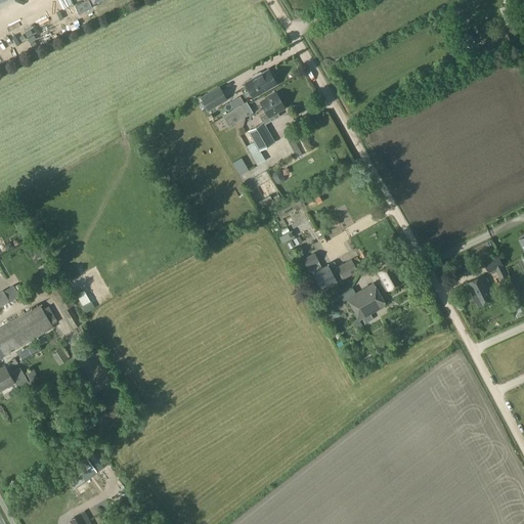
[(91,8),(88,0),(75,6),(79,14),(91,8)]
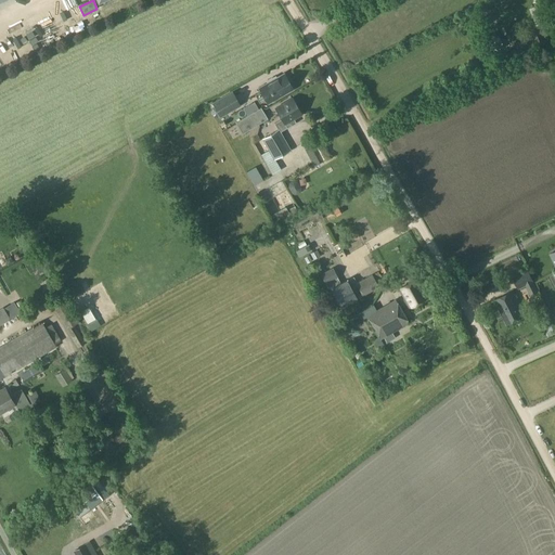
[(543,24),(536,7),(529,9),(537,26),(543,24)]
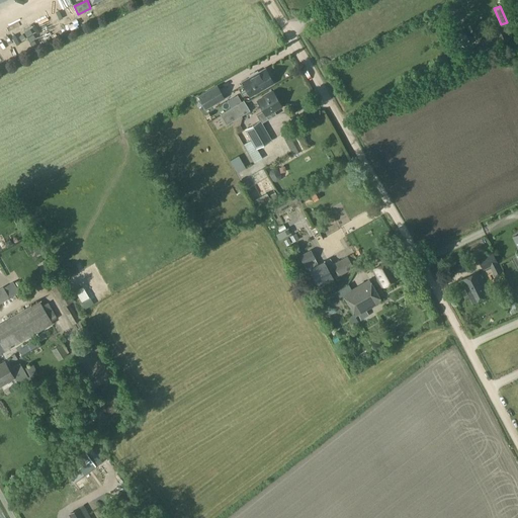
[(10,16),(19,42),(37,36),(28,10),(10,16)]
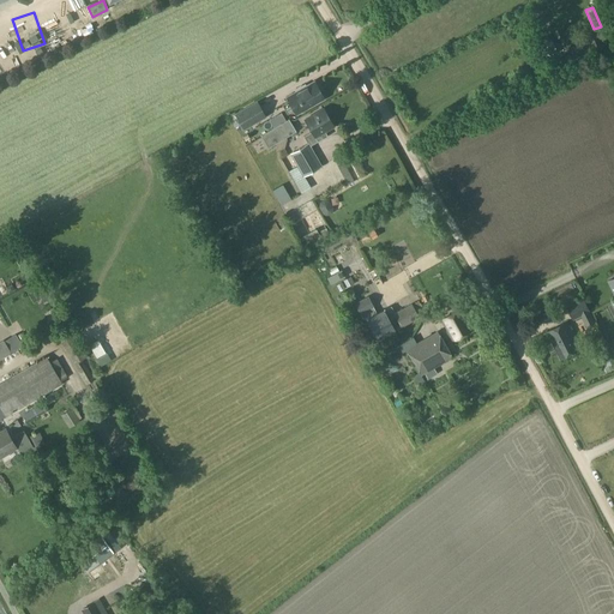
[(0,26),(0,32),(6,48),(17,44),(10,24),(0,26)]
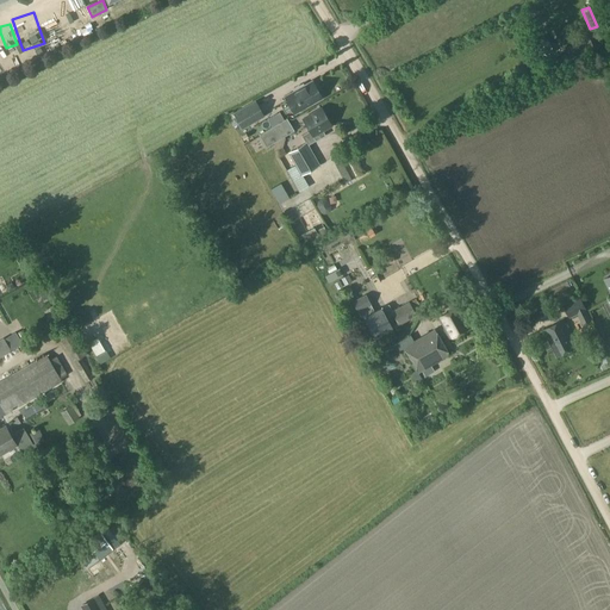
[(583,48),(577,51),(579,56),(595,49),(591,41),(582,44),(583,48)]
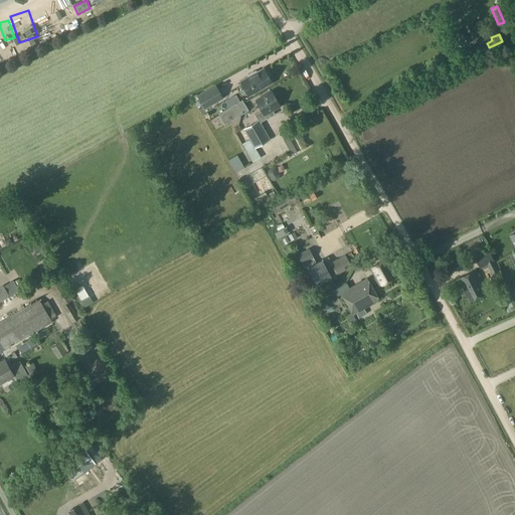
[(514,57),(512,50),(500,55),(504,63),(514,57)]
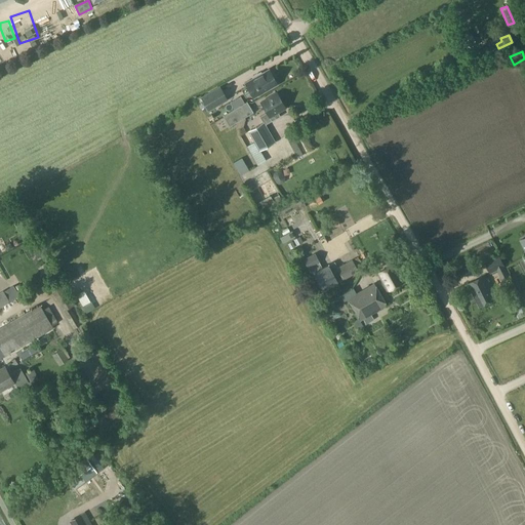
[(247,87),(242,90),(246,97),(251,94),(253,97),(277,85),(275,82),(275,79),(275,78),(274,76),(271,74),(269,71),(261,75),(260,74),(253,78),(253,79),(245,83),(247,87)]
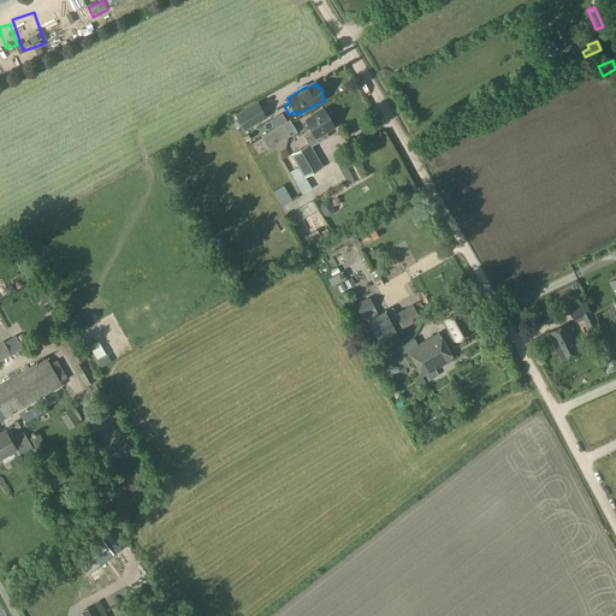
[(255,94),(226,107),(234,123),(238,120),(235,113),(259,101),(255,94)]
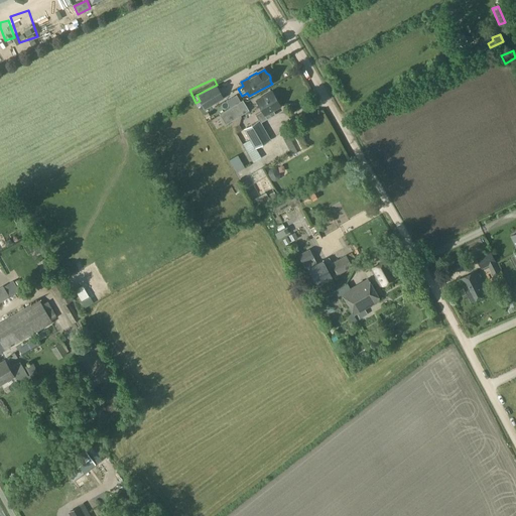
[(216,86),(198,96),(205,109),(223,99),(216,86)]
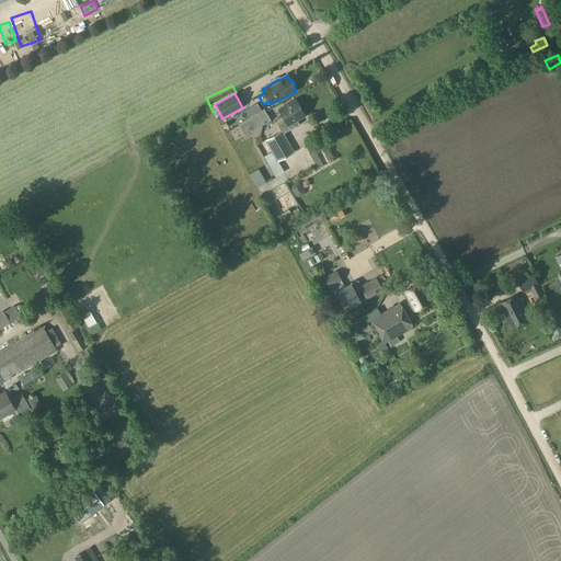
[(281,132),(265,141),(273,153),(277,162),(294,152),(283,135),(299,125),(297,121),(305,116),(295,100),(278,110),(285,122),(277,126),(281,132)]
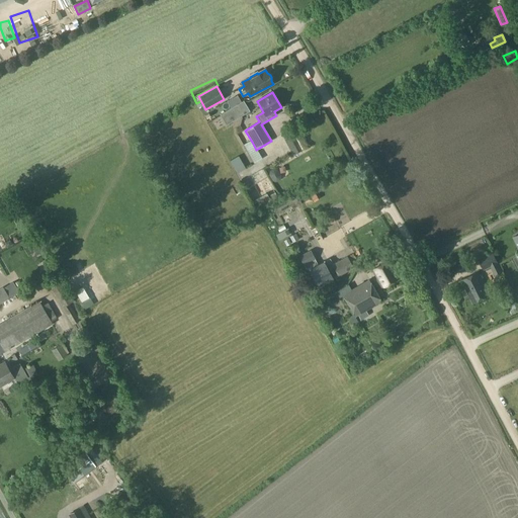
[(244,101),(221,115),(227,125),(251,111),(244,101)]
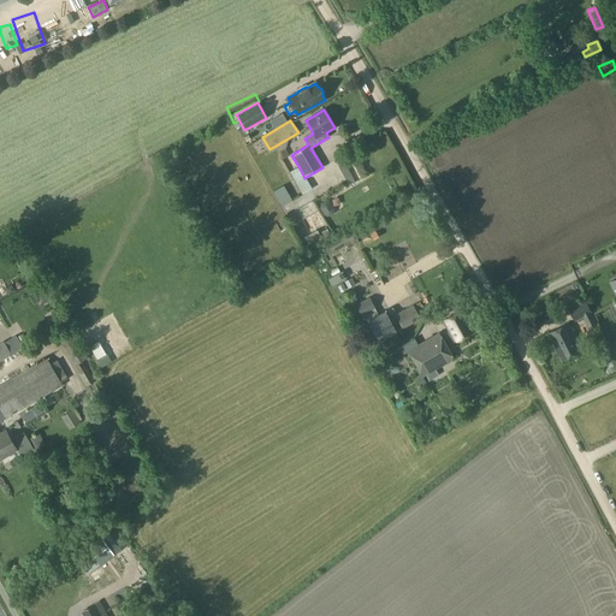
[(368,175),(359,158),(353,161),(362,177),(368,175)]
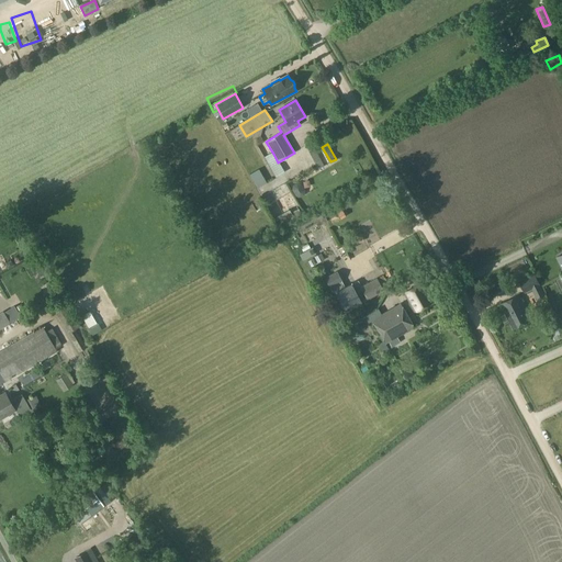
[(325,166),(316,150),(311,154),(318,169),(325,166)]
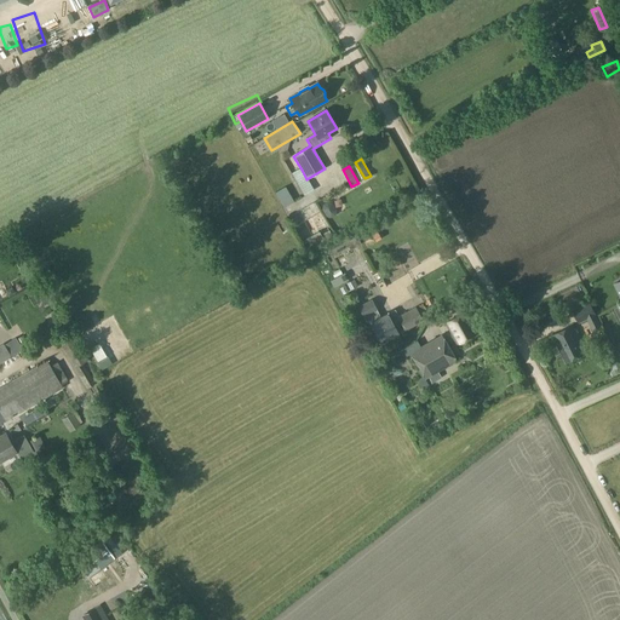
[(294,200),(286,185),(285,185),(275,191),(283,206),(294,200)]
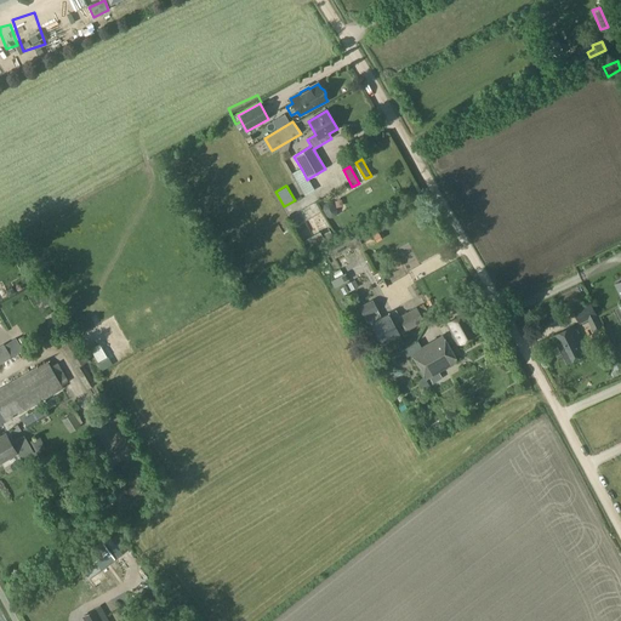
[(336,215),(337,210),(334,203),(329,201),(324,204),(323,209),(328,216),(331,217),(336,215)]
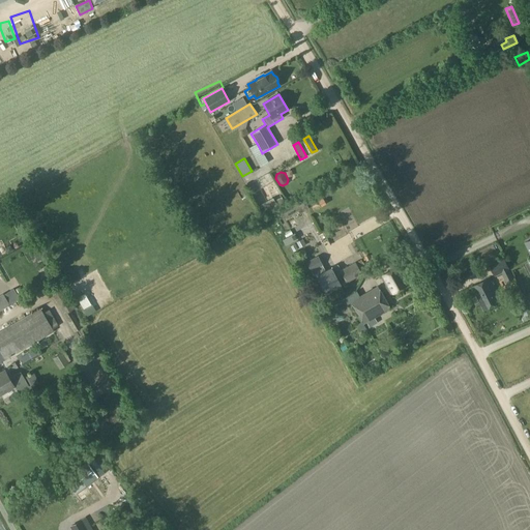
[(273,197),(258,206),(262,215),(285,203),(282,197),(275,200),(273,197)]
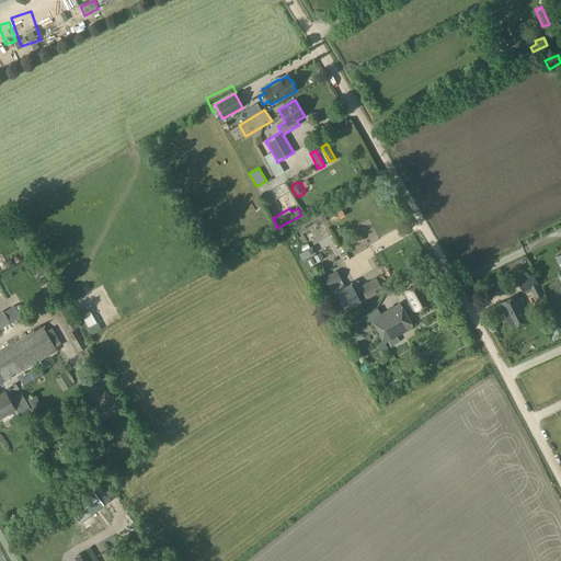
[(320,213),(310,218),(316,227),(328,221),(325,217),(323,218),(320,213)]
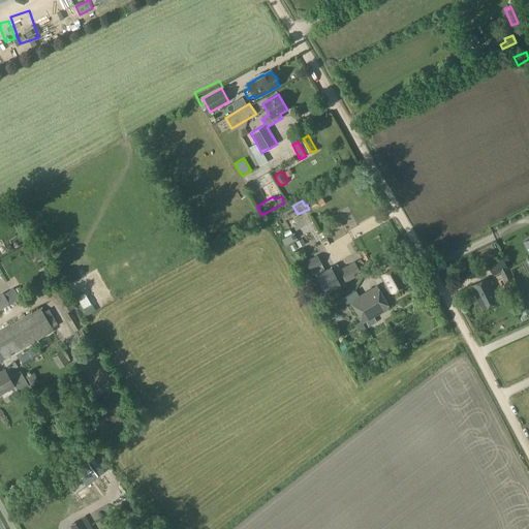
[(294,232),(282,240),(284,246),(298,239),(294,232)]
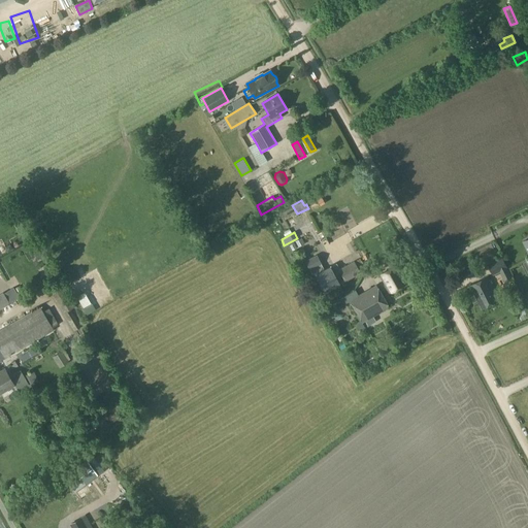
[(302,238),(295,241),(298,249),(305,244),(302,238)]
